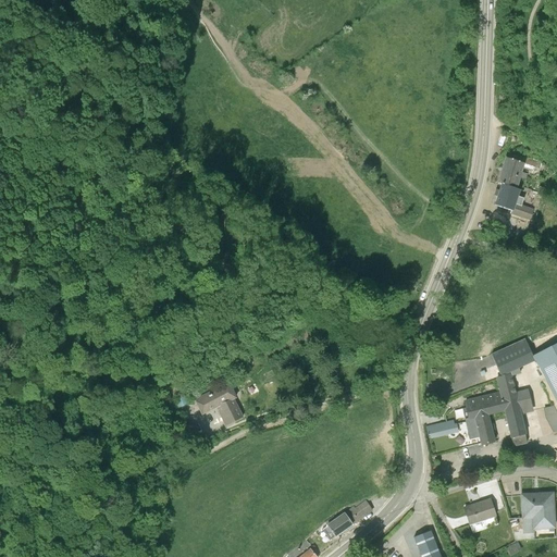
[(498,183),(500,184),(517,188),(522,169),(535,173),(539,164),(524,160),(523,163),(516,161),(505,158),(498,183)]
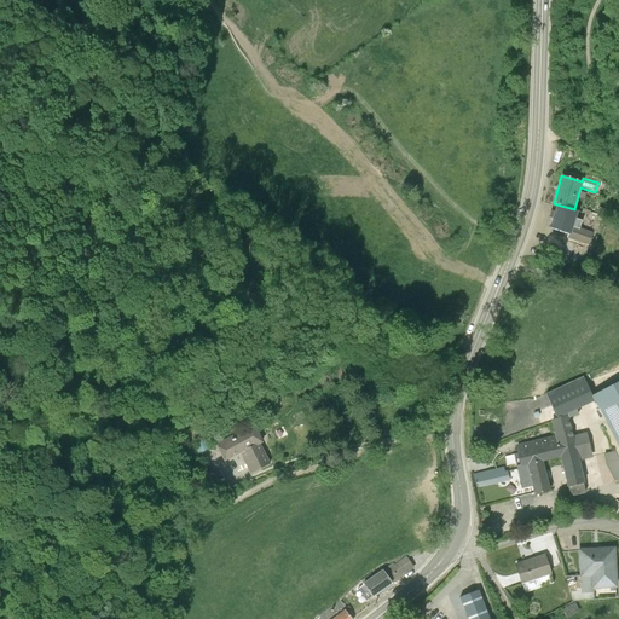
[(550,229),(568,233),(567,238),(590,246),(594,233),(579,227),(582,221),(576,219),(578,210),(574,209),(556,204),(550,229)]
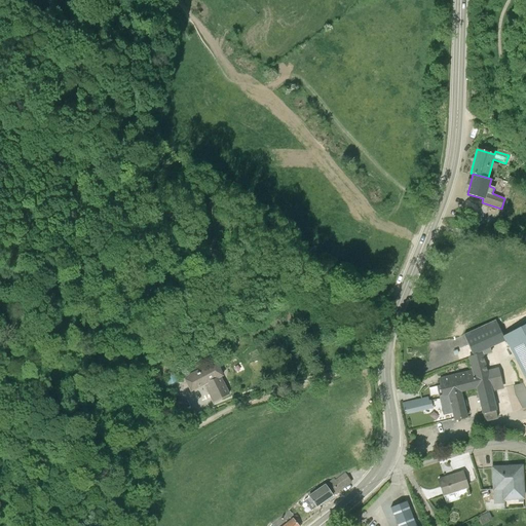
[(518,179),(510,176),(506,184),(515,187),(518,179)]
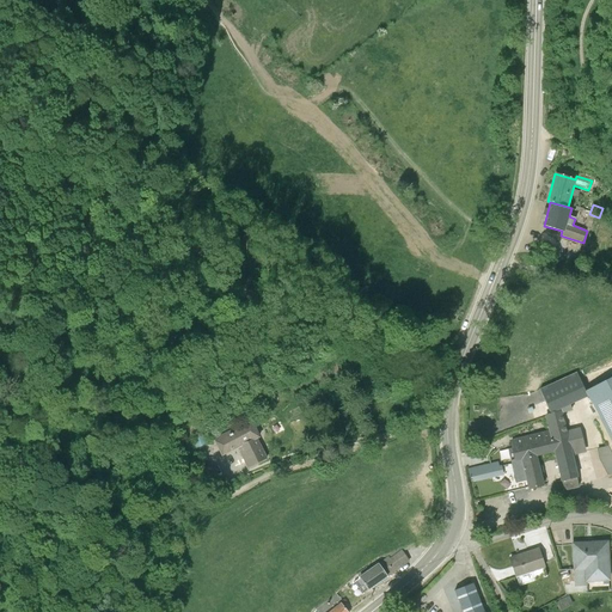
[(544,417),(546,430),(509,441),(514,461),(520,460),(528,489),(544,485),(538,457),(554,452),(563,490),(580,487),(573,457),(586,452),(580,428),(567,430),(562,414),(561,410),(570,405),(587,397),(576,374),(539,391),(550,414),(544,417)]
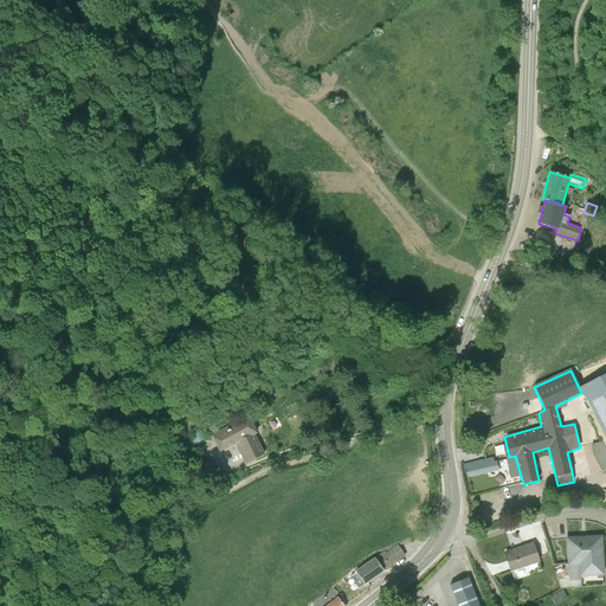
[(605,374),(579,388),(605,439),(591,446),(604,472),(605,470),(605,374)]
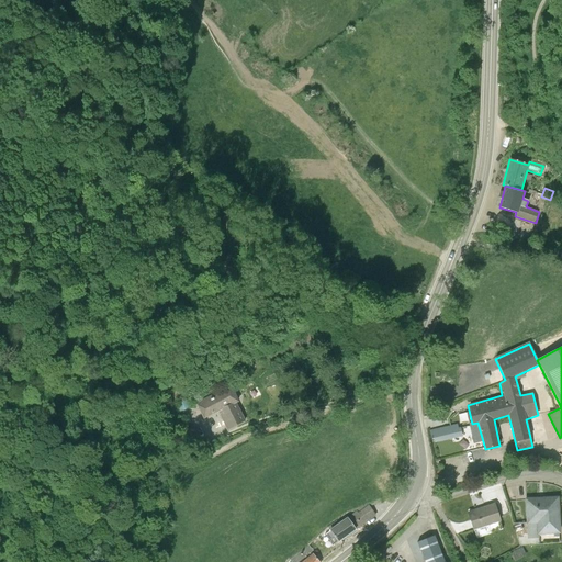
[(180,381),(168,386),(175,401),(187,395),(180,381)]
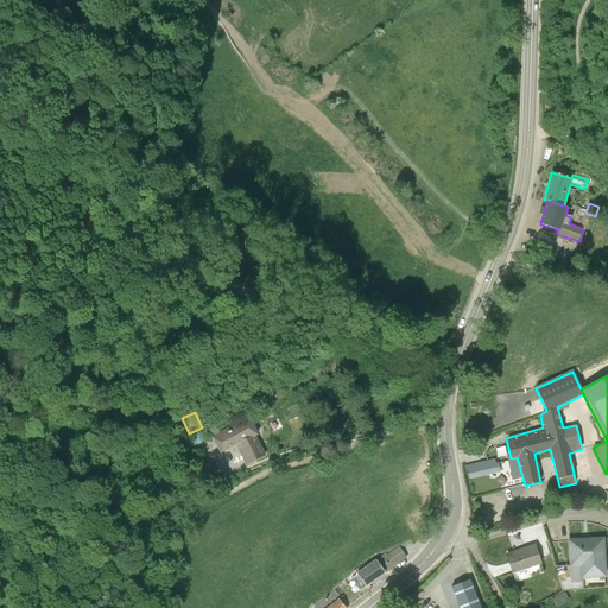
[(236,445),(241,454),(246,464),(265,455),(260,445),(255,436),(259,435),(251,417),(211,436),(220,454),(236,445)]
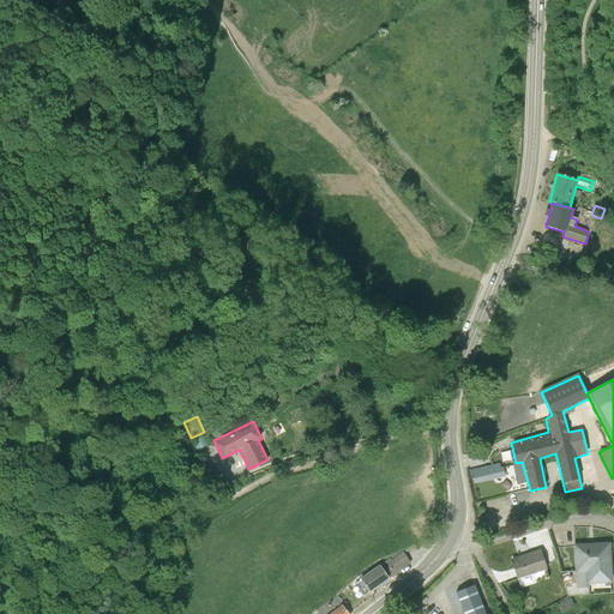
[(208,445),(202,433),(197,434),(190,438),(196,450),(208,445)]
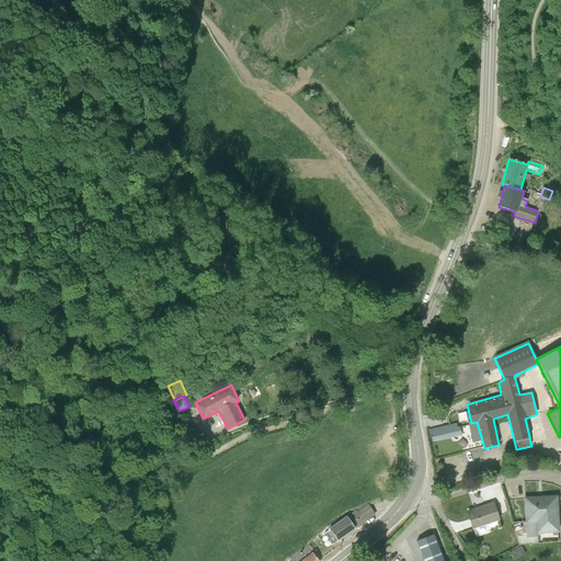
[(161,407),(167,415),(176,410),(172,401),(161,407)]
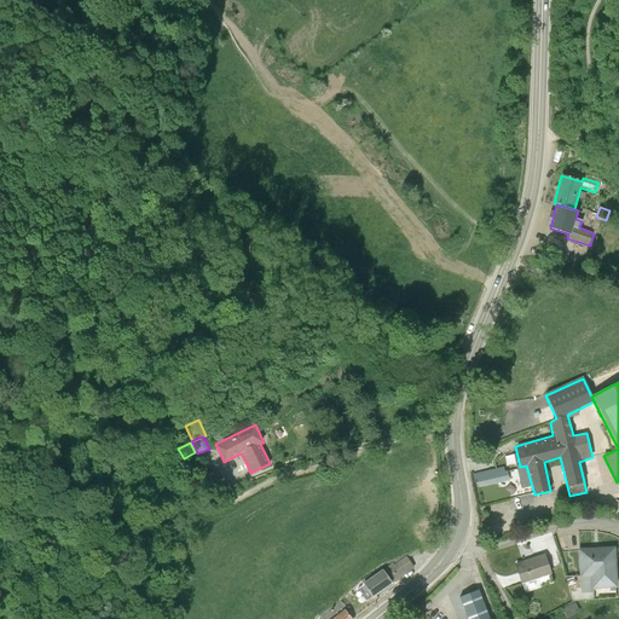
[(503,467),(473,474),(476,489),(509,481),(507,472),(504,472),(503,467)]
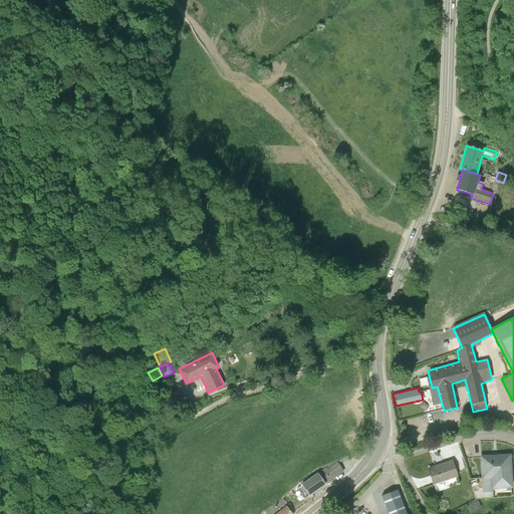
[(182,399),(178,390),(170,393),(174,401),(174,402),(172,403),(174,410),(184,406),(182,399)]
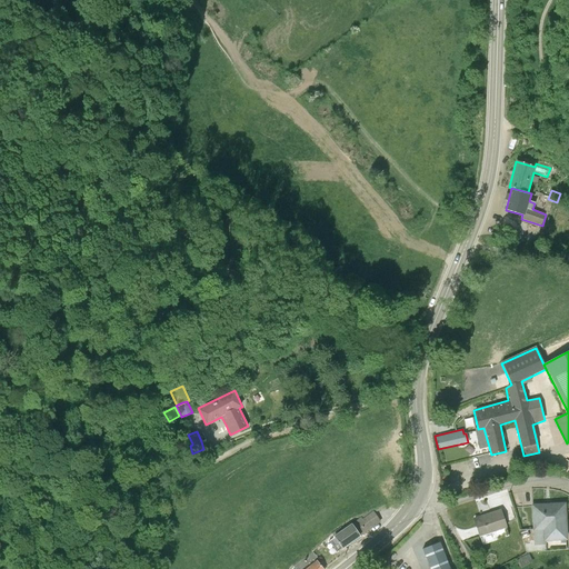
[(531,505),(533,530),(543,530),(543,541),(568,540),(566,502),(531,505)]
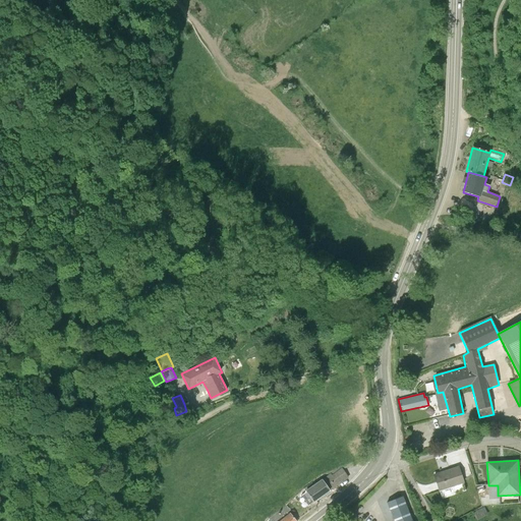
[(433,475),(439,491),(464,482),(459,466),(433,475)]
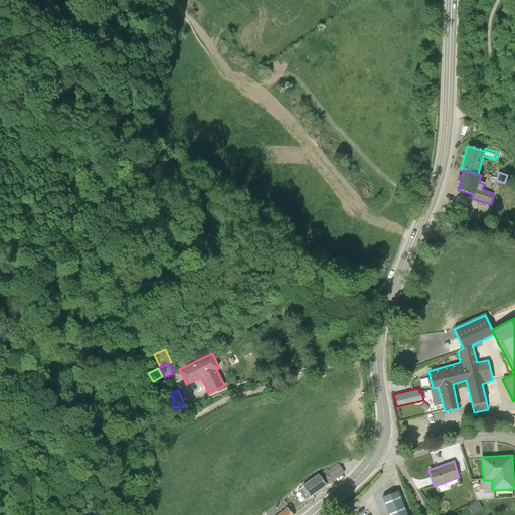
[(318,474),(326,485),(345,472),(338,463),(328,470),(327,468),(318,474)]
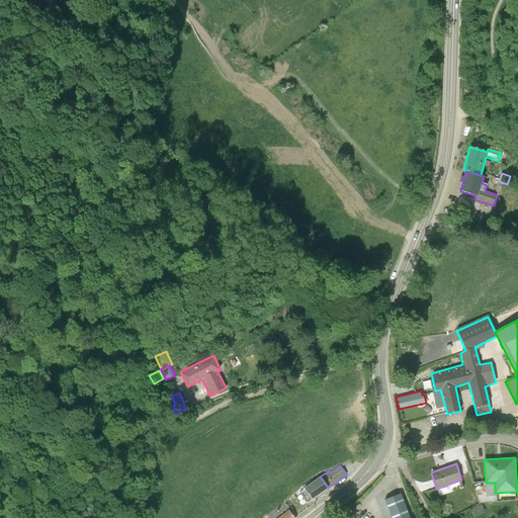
[(304,488),(312,500),(328,488),(320,477),(304,488)]
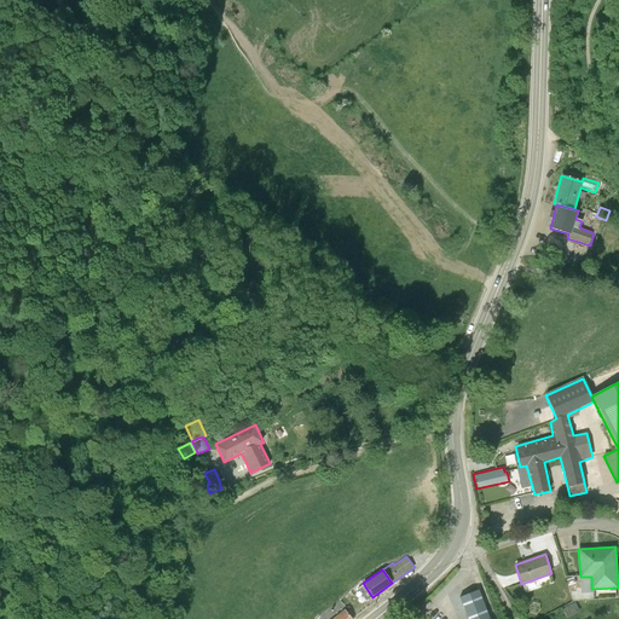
[(489,618),(478,590),(460,597),(468,618),(489,618)]
